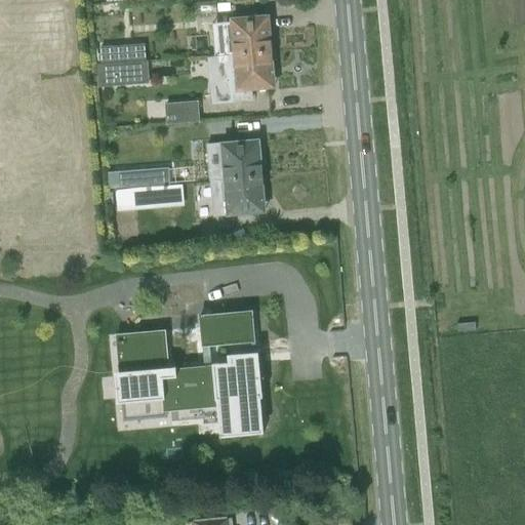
[(195,15),(215,14),(214,2),(194,4),(195,15)]
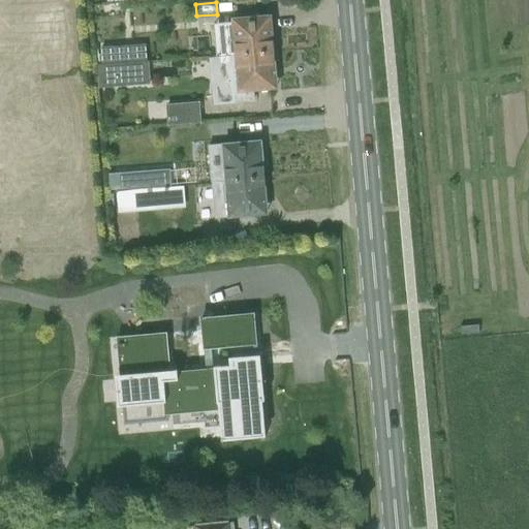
[(212,25),(216,58),(274,54),(270,16),(230,20),(230,23),(212,25)]
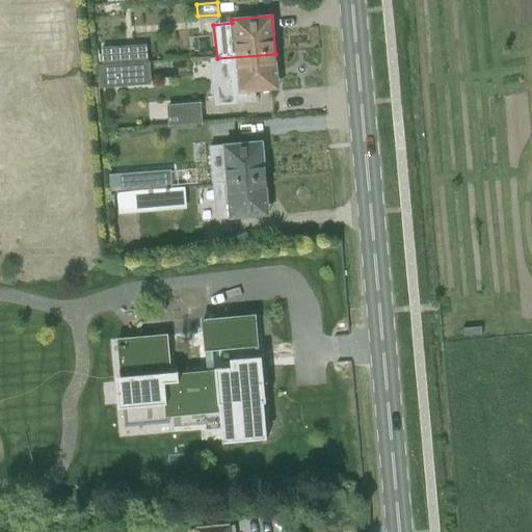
[(124,22),(108,23),(109,48),(126,47),(124,22)]
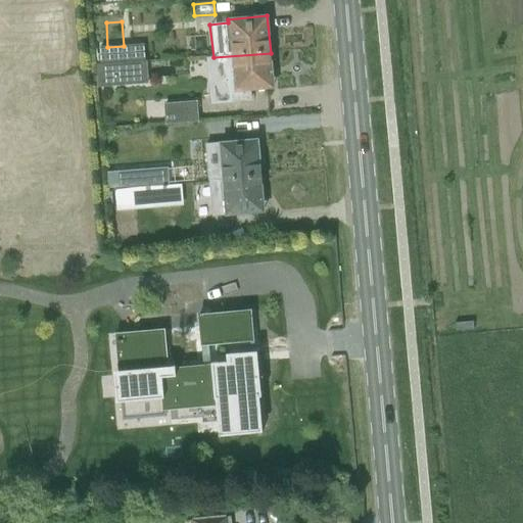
[(271,53),(214,57),(205,58),(209,106),(251,102),(251,92),(274,90),(271,53)]
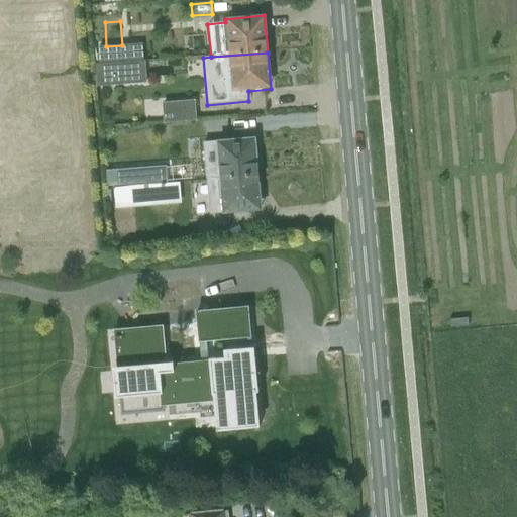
[(96,87),(139,85),(138,69),(144,69),(144,61),(95,65),(96,87)]
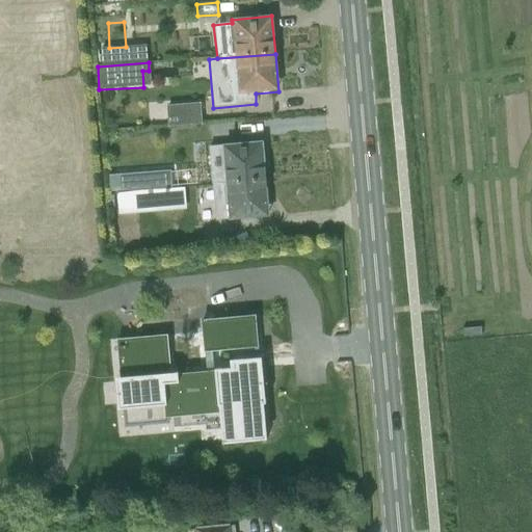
[(167,128),(202,125),(200,104),(166,106),(167,128)]
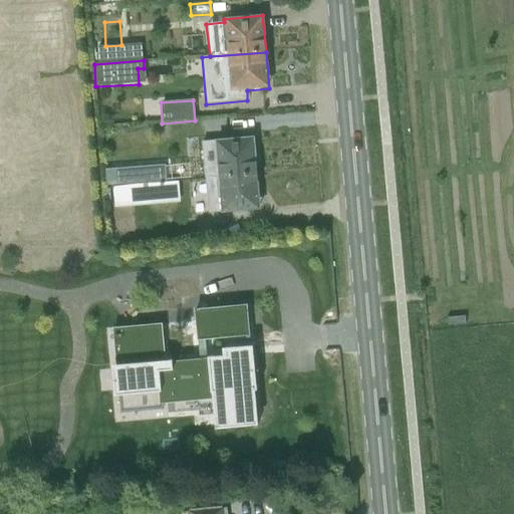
[(204,179),(257,174),(253,138),(214,142),(214,143),(201,144),(204,179)]
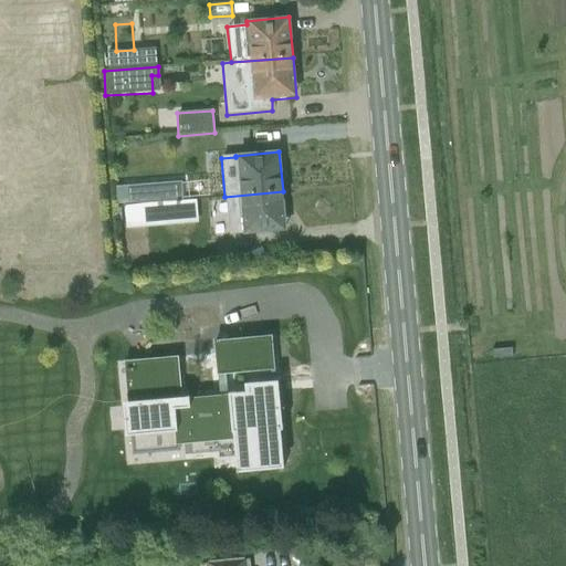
[(125,207),(188,200),(186,178),(142,181),(139,157),(119,159),(122,185),(123,185),(125,207)]
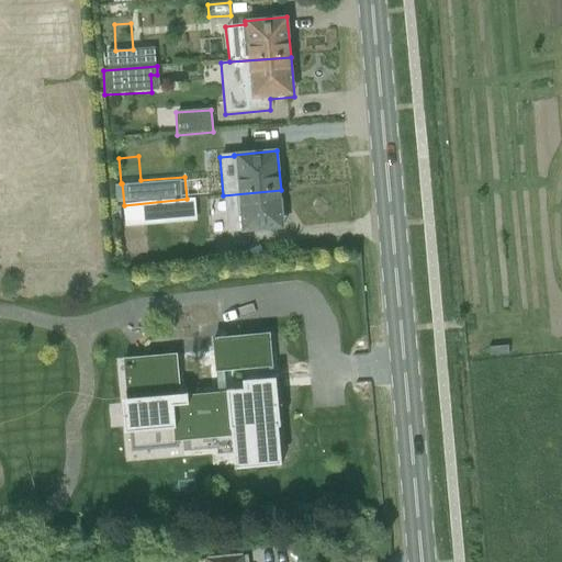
[(284,229),(281,190),(223,195),(226,233),(240,232),(240,234),(284,229)]
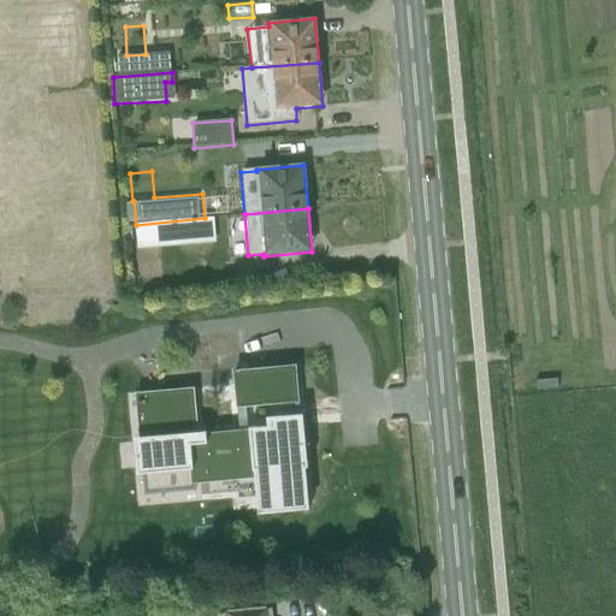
[(235,215),(205,218),(136,225),(135,225),(137,250),(215,243),(215,241),(236,238),(235,215)]
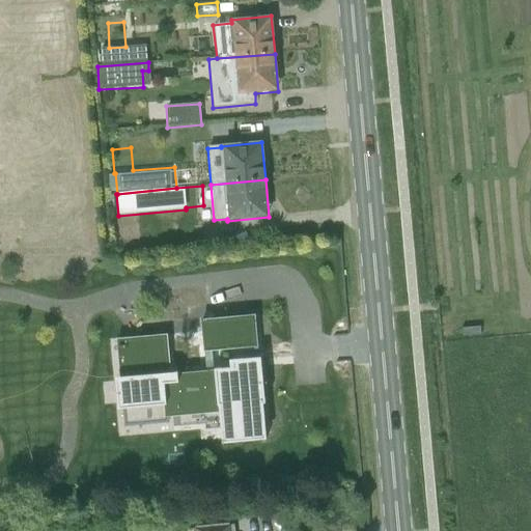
[(168,334),(114,339),(122,428),(175,423),(175,420),(217,416),(219,436),(267,431),(259,356),(229,358),(229,365),(171,370),(168,334)]
